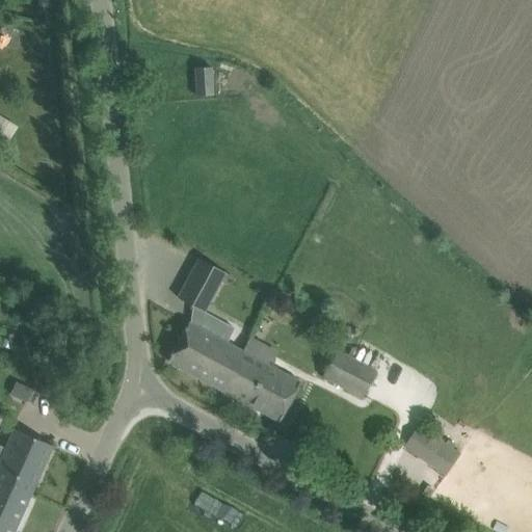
[(195,96),(212,95),(210,68),(194,69),(195,96)]
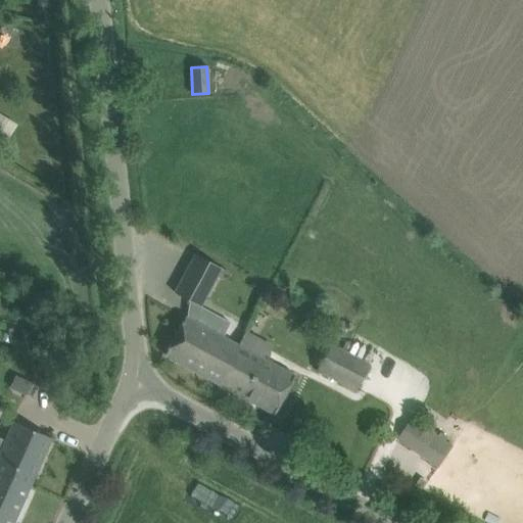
[(0,132),(9,137),(17,124),(0,112),(0,132)]
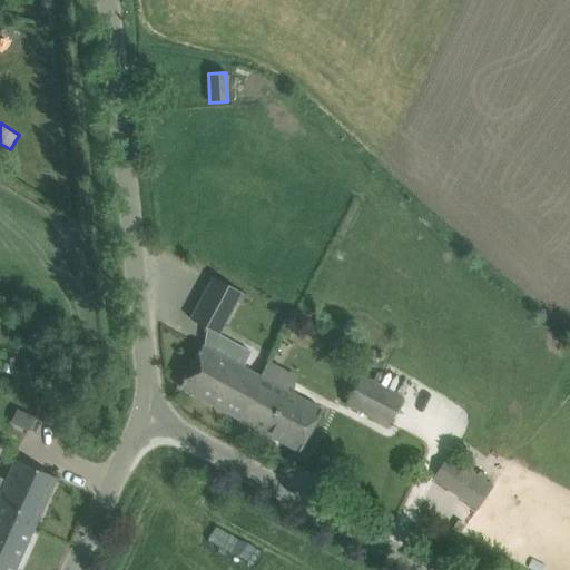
[(218,334),(236,302),(244,305),(248,296),(210,276),(188,318),(195,322),(218,334)]
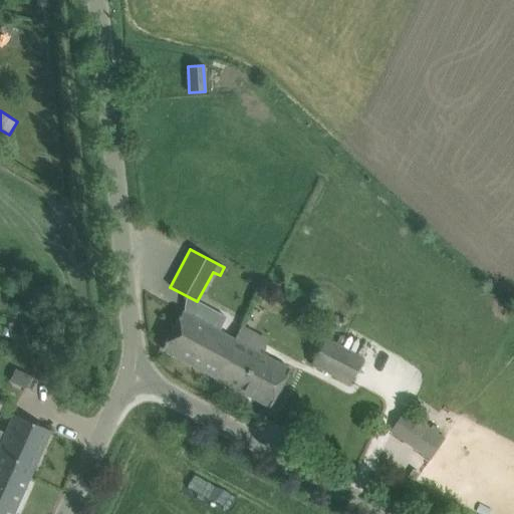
[(214,376),(233,340),(182,313),(163,348),(214,376)]
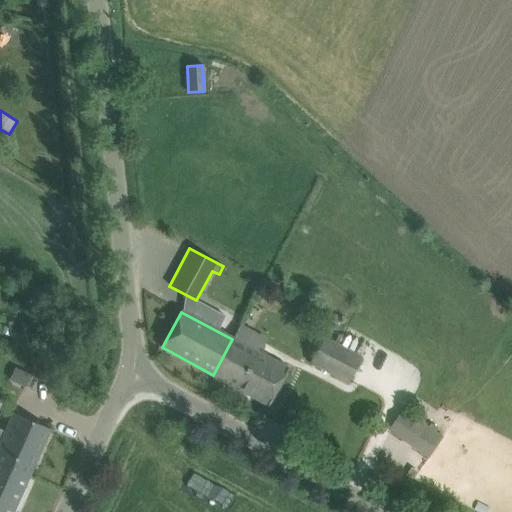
[(324,335),(309,362),(346,382),(361,355),(324,335)]
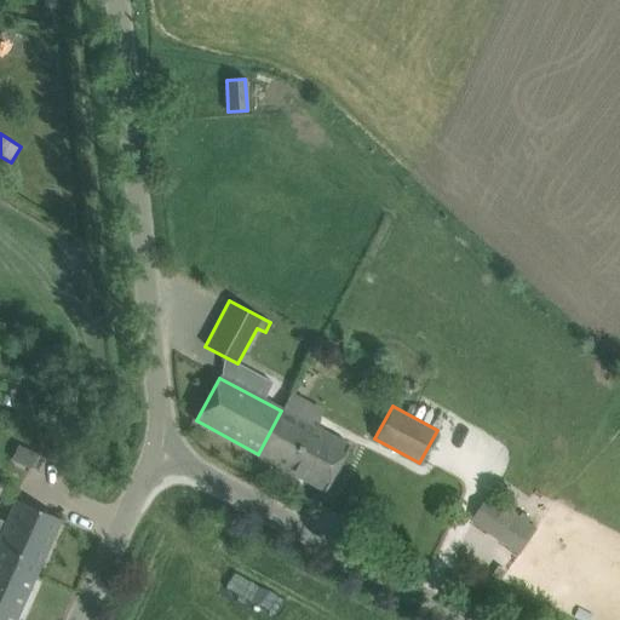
[(325,489),(348,447),(281,411),(258,454),(325,489)]
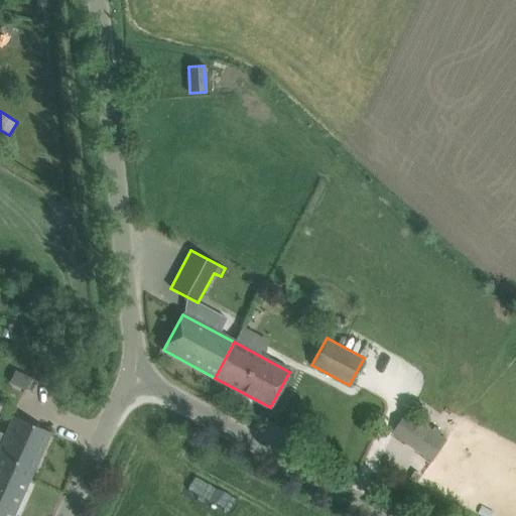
[(14,371),(9,383),(25,391),(31,378),(14,371)]
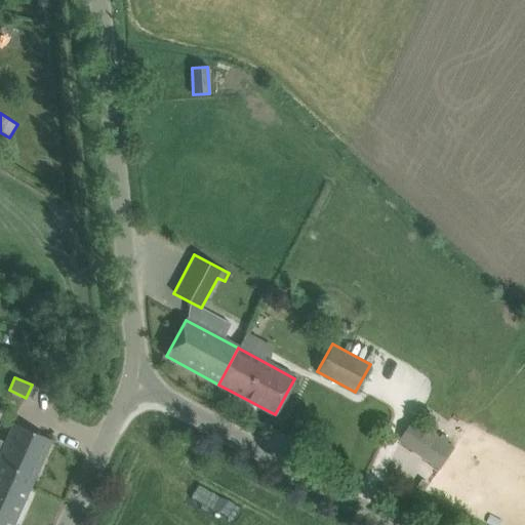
[(441,469),(452,451),(455,448),(415,419),(412,423),(401,440),(441,469)]
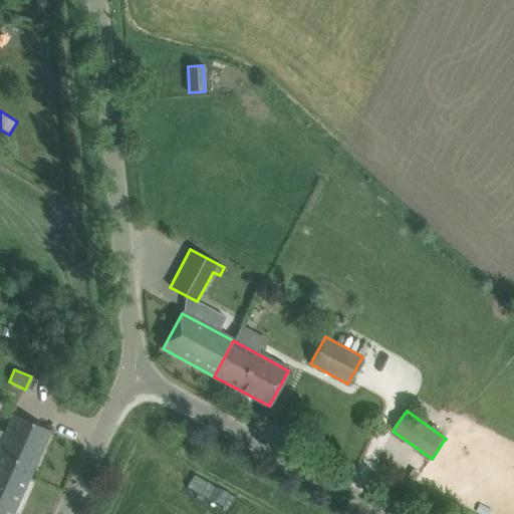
[(12,513),(50,431),(13,415),(0,444),(0,513),(12,513)]
